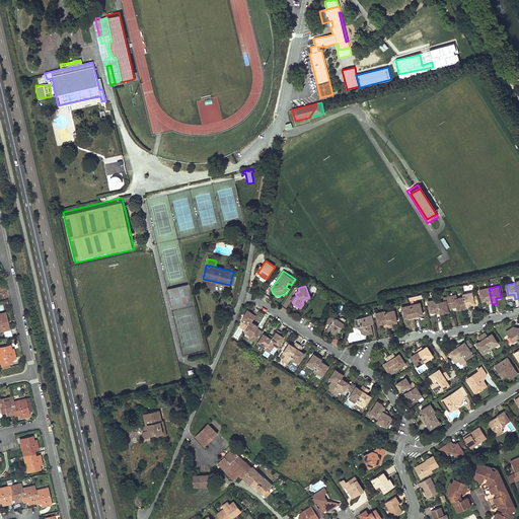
[(489,287),(479,289),(482,300),(487,298),(488,300),(489,303),(492,303),(489,288),(489,287)]
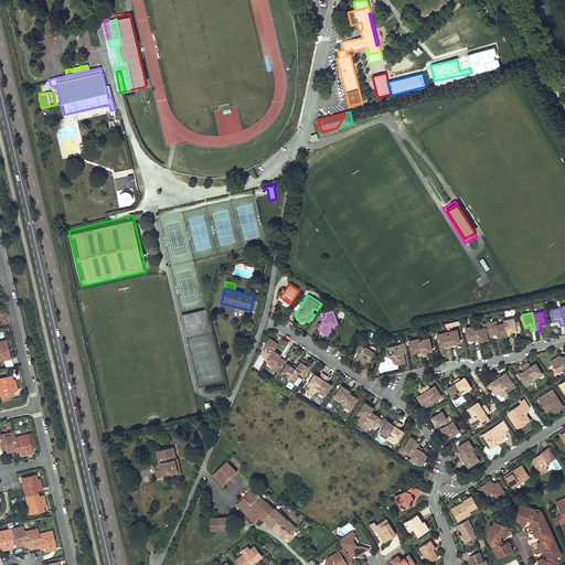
[(475,322),(465,324),(467,336),(472,334),(473,337),(473,340),(479,339),(479,340),(487,339),(486,333),(492,332),(498,331),(499,337),(512,334),(511,331),(511,330),(521,328),(519,320),(514,321),(513,317),(503,319),(504,323),(500,324),(499,320),(490,322),(489,321),(476,323),(475,322)]
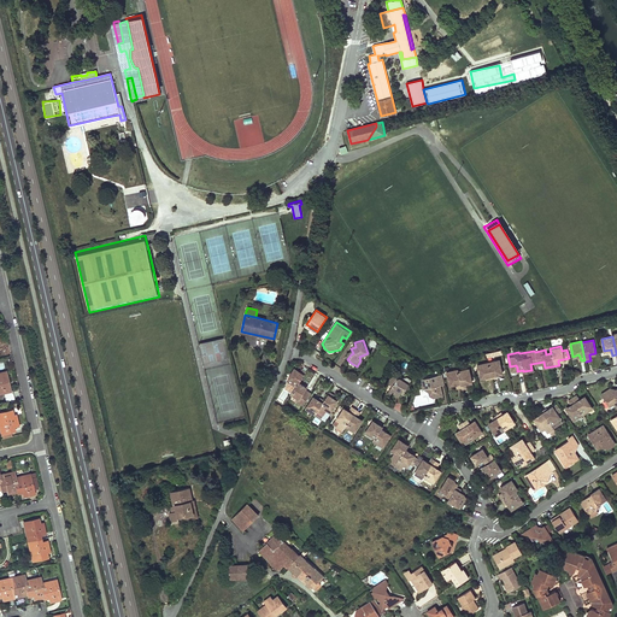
[(457,366),(446,369),(448,381),(454,380),(456,382),(457,386),(462,385),(457,369),(457,366)]
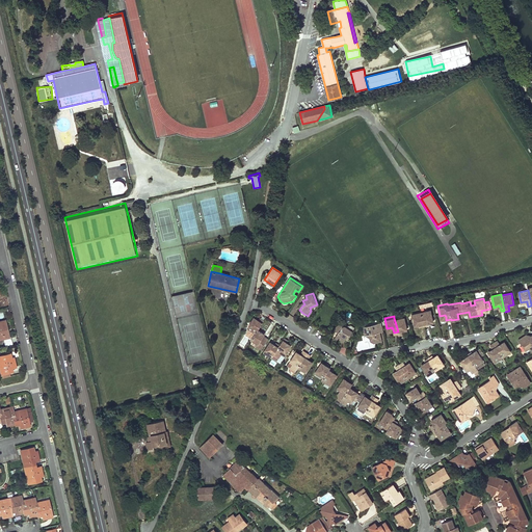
[(394,318),(398,331),(398,333),(401,333),(401,329),(400,327),(406,325),(404,316),(394,318)]
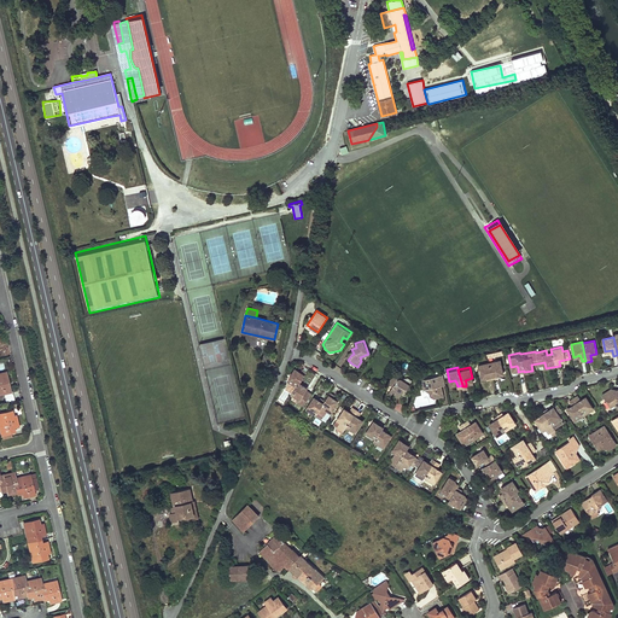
[(299,374),(295,371),(290,378),(286,386),(295,391),(299,384),(307,373),(302,371),(301,372),(299,374)]
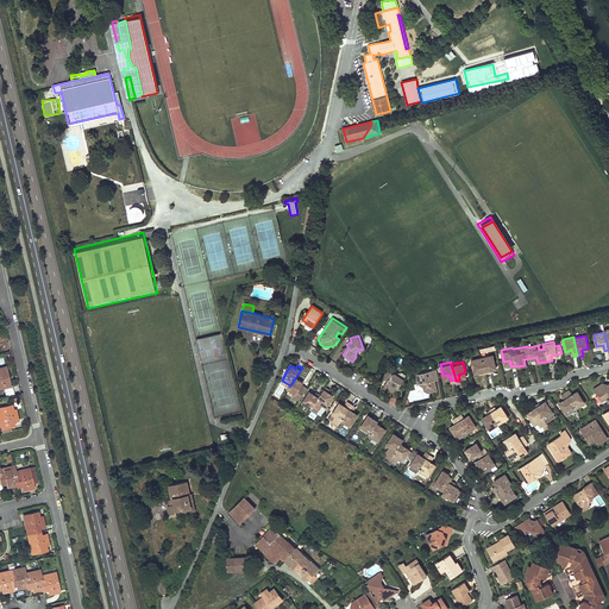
[(8,378),(6,366),(0,368),(0,384),(1,388),(4,387),(10,385),(8,378)]
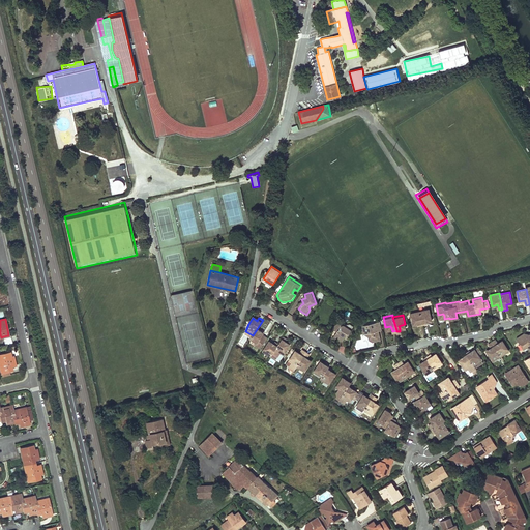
[(380,321),(363,325),(362,328),(363,333),(367,332),(370,340),(373,342),(380,340),(378,330),(382,329),(380,321)]
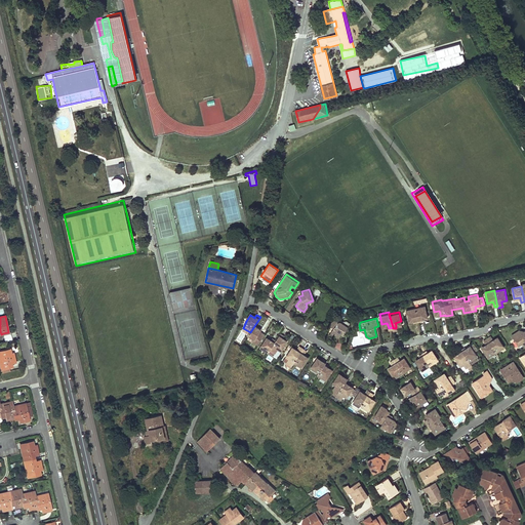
[(347,319),(337,323),(332,325),(334,328),(331,331),(336,335),(340,334),(341,332),(342,331),(345,331),(346,329),(350,328),(349,325),(351,322),(347,319)]
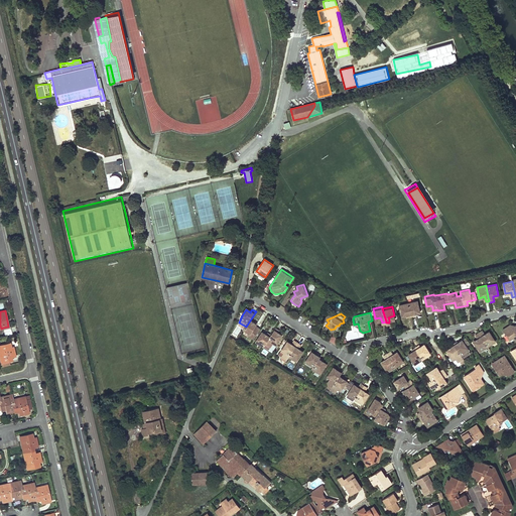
[(246,327),(241,333),(246,336),(244,339),(250,344),(259,330),(256,327),(257,326),(255,324),(250,320),(246,327)]
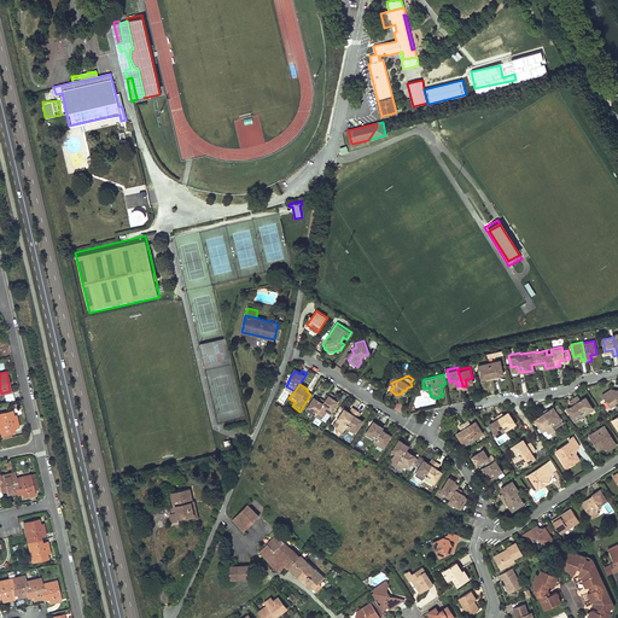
[(616,406),(617,406),(617,404),(617,389),(617,390),(612,392),(611,389),(607,391),(602,394),(610,406),(614,403),(616,406)]
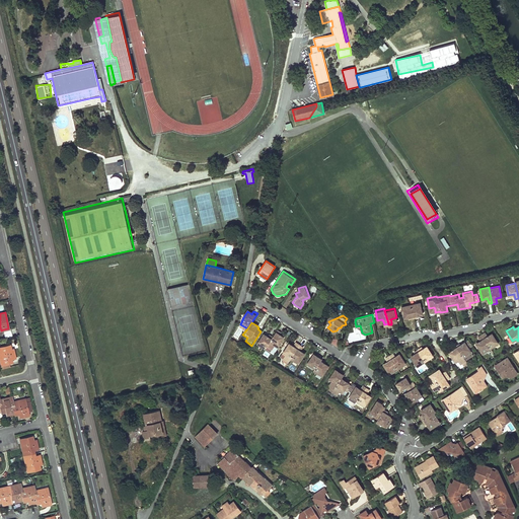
[(279,327),(273,337),(267,346),(271,349),(273,345),(278,348),(285,337),(281,334),(282,331),(283,329),(279,327)]
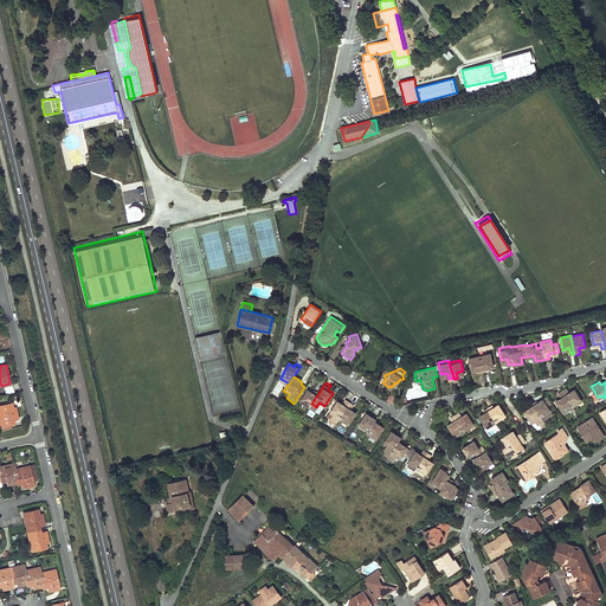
[(6,393),(14,392),(12,384),(10,384),(4,385),(6,393)]
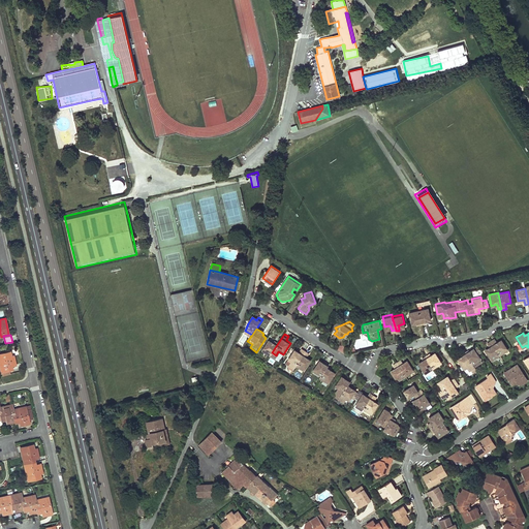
[(491,340),(500,354),(507,349),(502,340),(497,343),(496,342),(494,339),(491,340)]
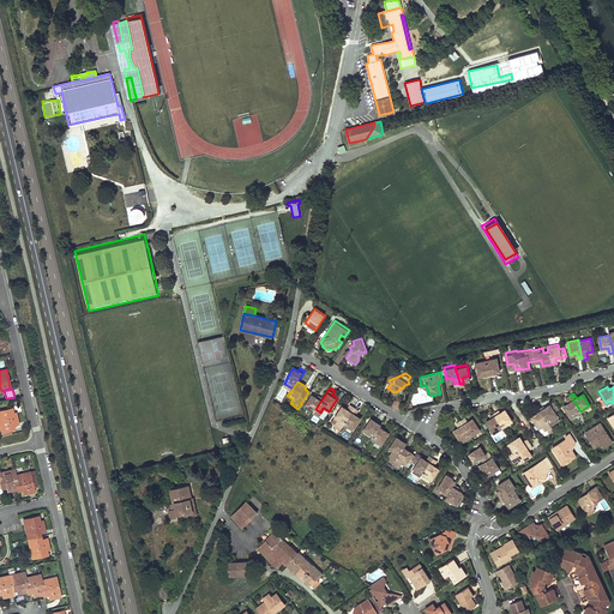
[(564,407),(571,417),(581,411),(570,395),(565,398),(567,402),(569,404),(564,407)]
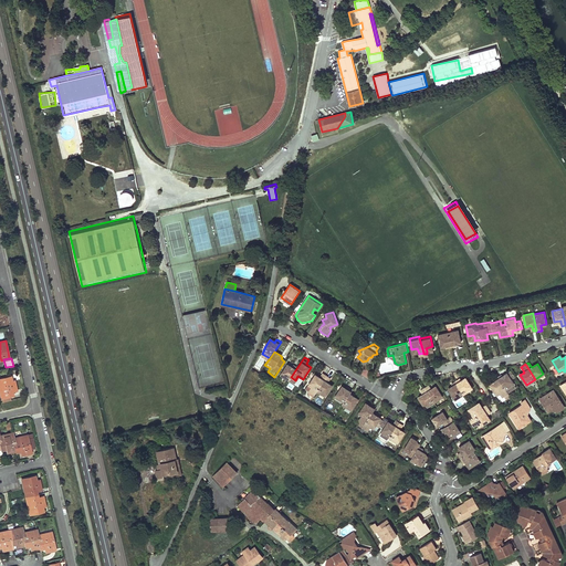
[(297,367),(294,365),(292,367),(291,369),(286,366),(280,376),(289,381),(291,377),(297,367)]
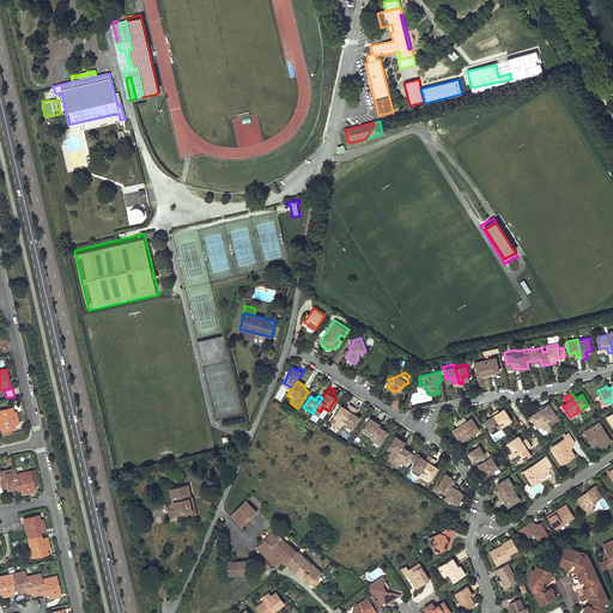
[(544,405),(539,408),(547,420),(557,414),(554,411),(551,404),(545,407),(544,405)]
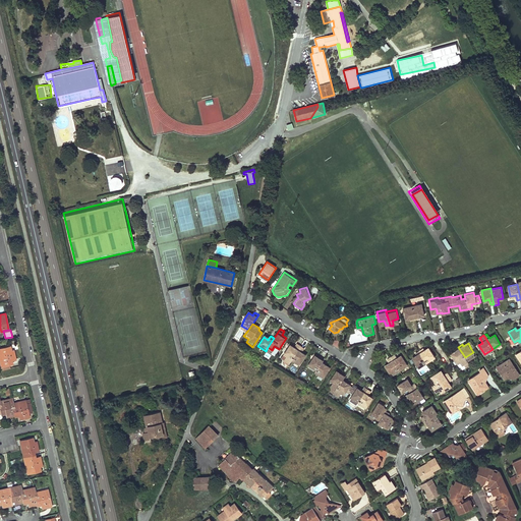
[(285,361),(289,364),(291,360),(300,346),(297,344),(295,348),(294,349),(290,346),(284,354),(288,357),(285,361)]
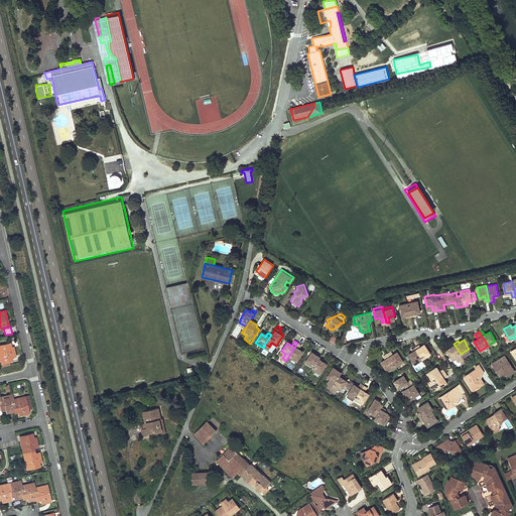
[(301,345),(297,343),(288,357),(297,362),(302,353),(298,351),(299,349),(301,345)]
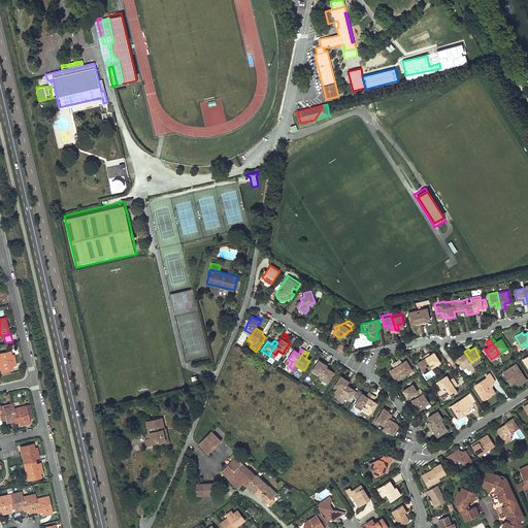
[(9,356),(8,352),(0,353),(0,365),(1,371),(10,369),(9,365),(15,364),(13,355),(9,356)]
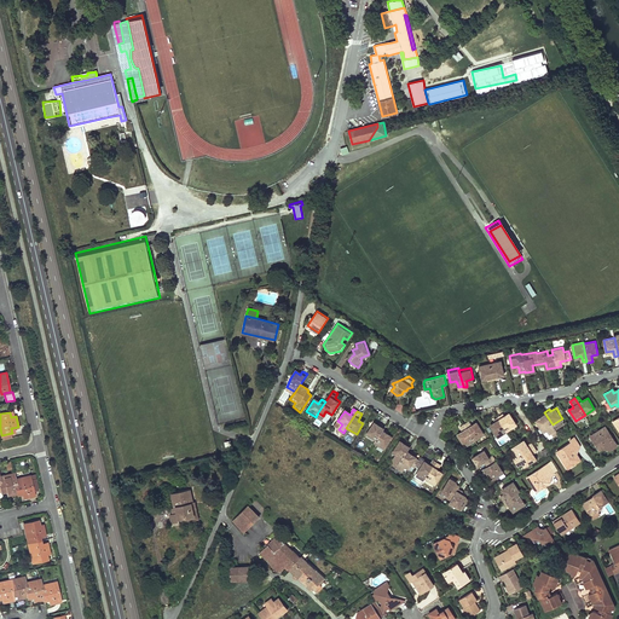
[(553,424),(544,412),(541,415),(542,417),(536,421),(543,431),(547,428),(549,433),(555,429),(555,428),(553,424)]
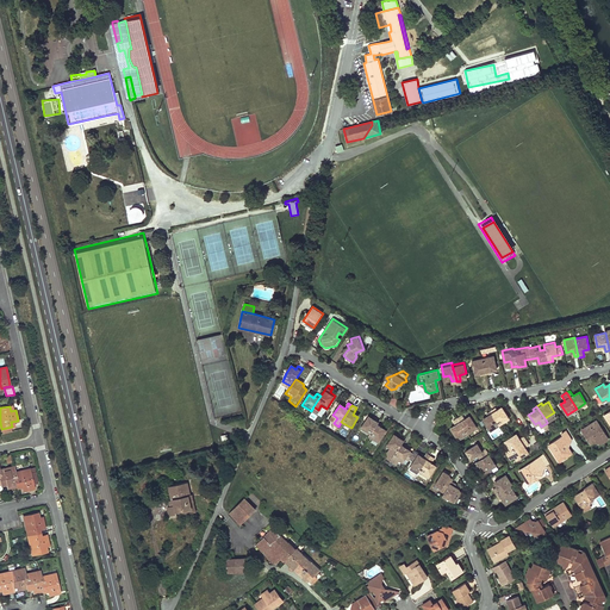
[(496,408),(490,411),(499,425),(510,418),(503,408),(498,411),(496,408)]
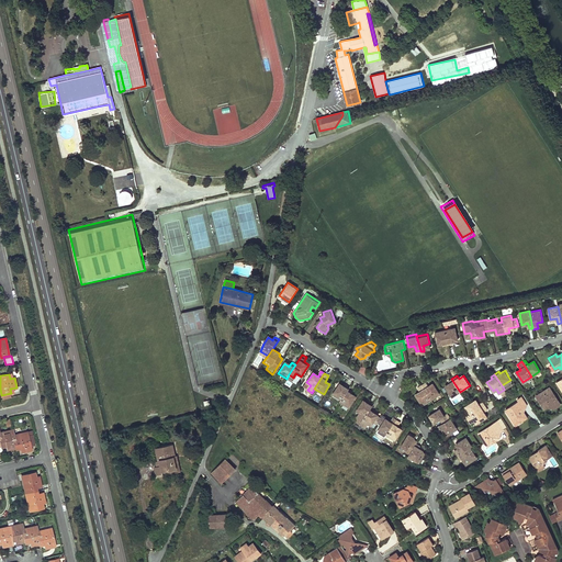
[(447,388),(452,396),(460,392),(451,379),(448,381),(451,384),(447,388)]
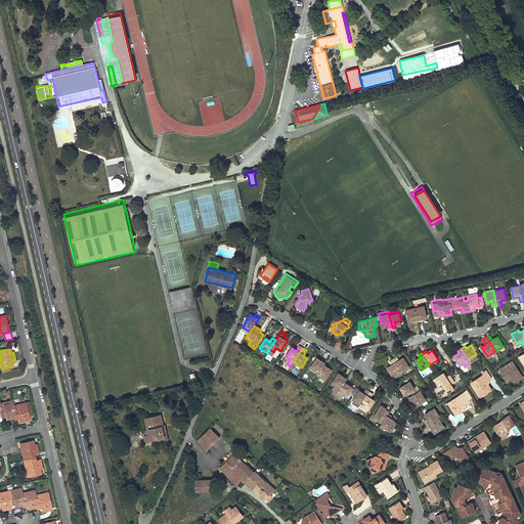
[(478,357),(476,354),(468,359),(470,362),(478,357)]
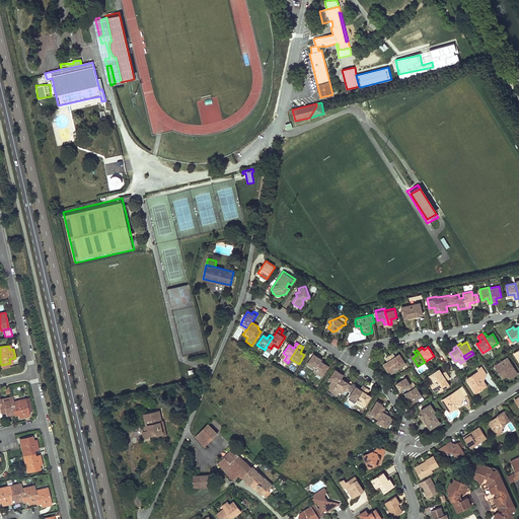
[(393,353),(389,355),(397,368),(405,363),(400,355),(395,357),(394,356),(393,353)]
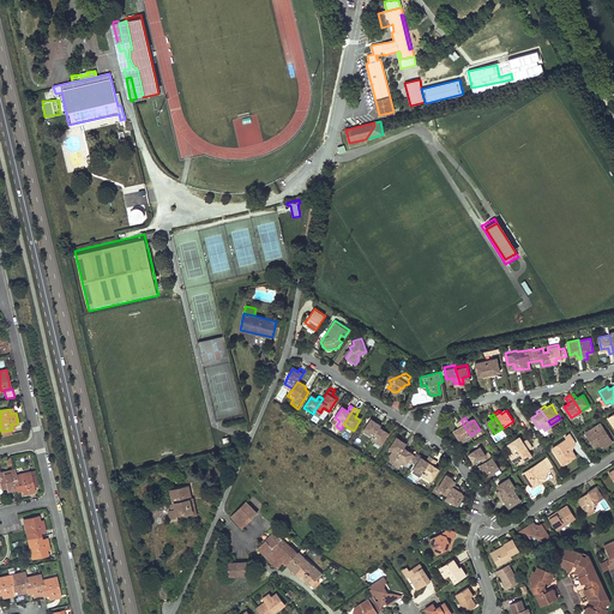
[(371,420),(363,431),(373,437),(380,425),(381,423),(378,421),(377,422),(375,423),(371,420)]
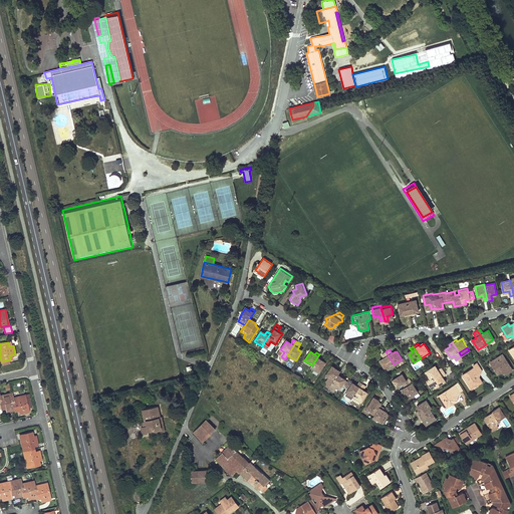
[(380,361),(387,369),(394,364),(386,351),(381,354),(383,356),(384,358),(380,361)]
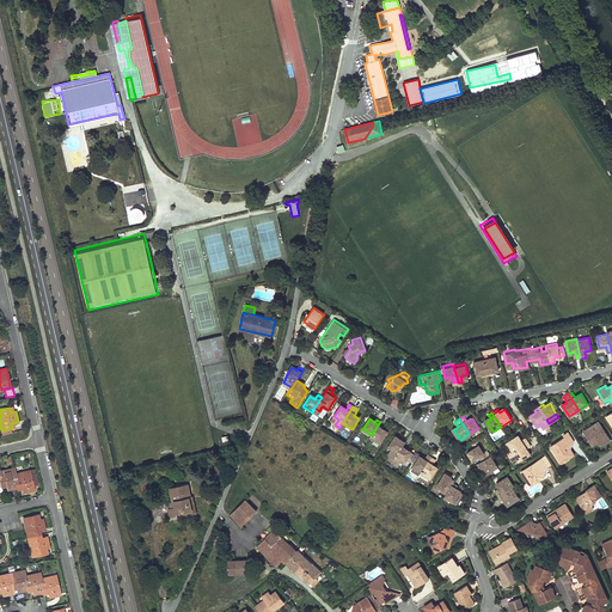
[(610,439),(598,421),(586,428),(588,433),(585,435),(592,445),(597,442),(598,444),(600,441),(603,445),(605,442),(610,439)]
